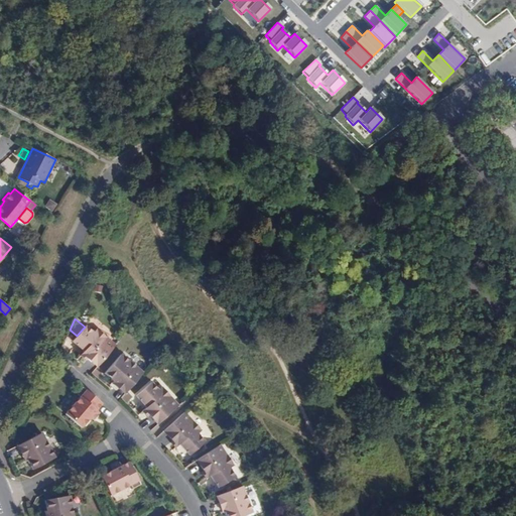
[(97,368),(115,346),(96,330),(93,333),(85,327),(77,336),(70,330),(68,336),(67,338),(84,352),(89,356),(86,359),(87,360),(97,368)]
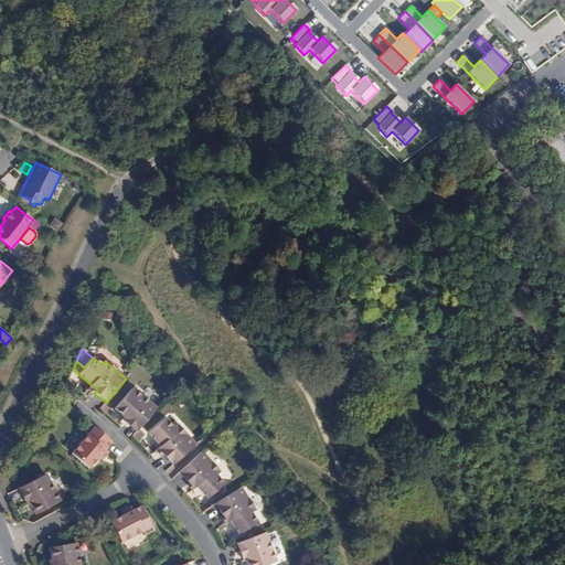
[(93,396),(95,394),(94,393),(97,390),(92,385),(87,391),(93,396)]
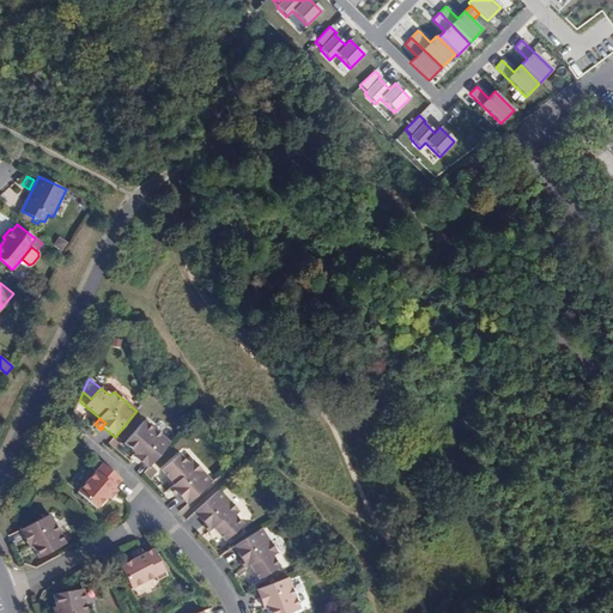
[(150,466),(169,443),(143,422),(123,445),(134,453),(150,466)]
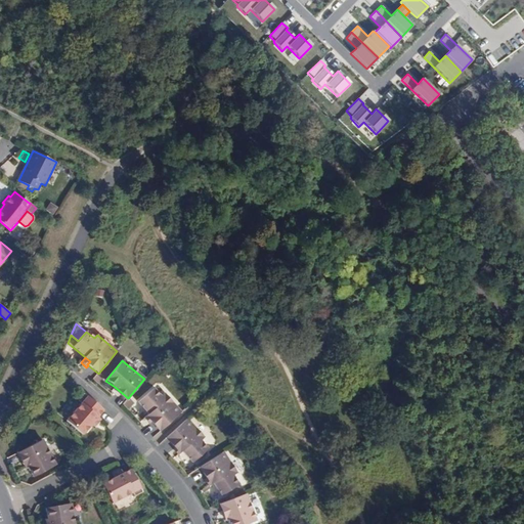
[(102,381),(96,376),(93,380),(98,385),(102,381)]
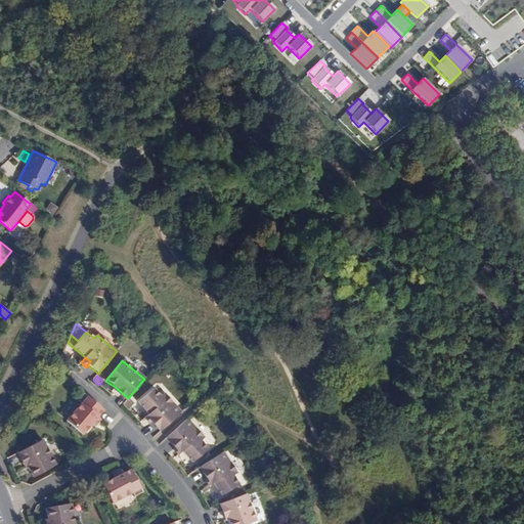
[(126,400),(128,398),(115,387),(113,390),(126,400)]
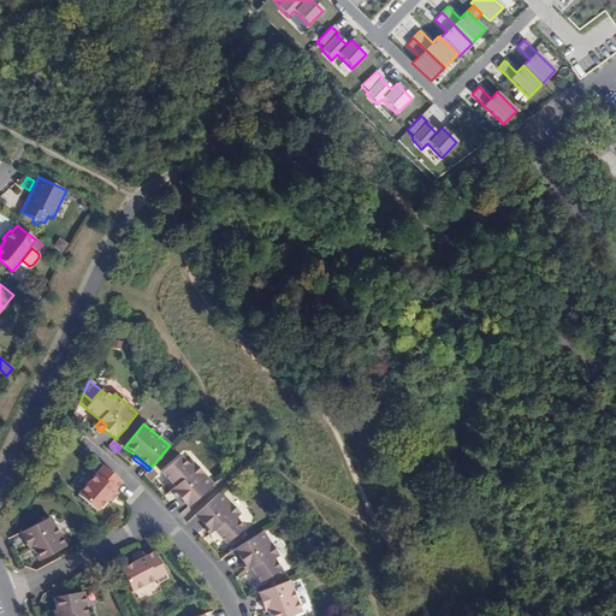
[(187,508),(212,485),(191,463),(188,467),(179,457),(161,474),(173,487),(178,492),(176,496),(177,496),(187,508)]
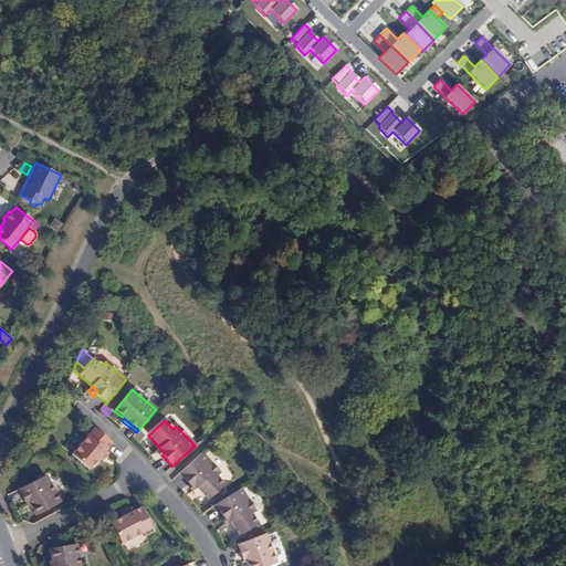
[(105,451),(112,443),(91,425),(83,432),(87,436),(71,454),(88,470),(98,459),(105,451)]
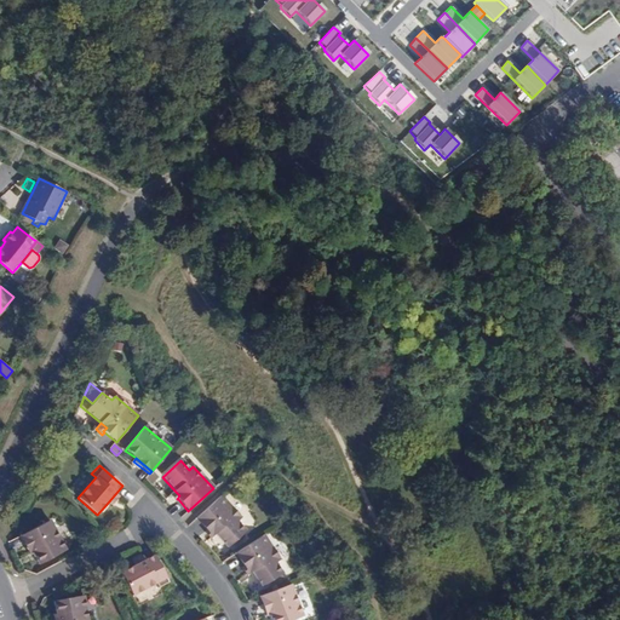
[(145,480),(151,486),(159,477),(151,471),(149,474),(145,480)]
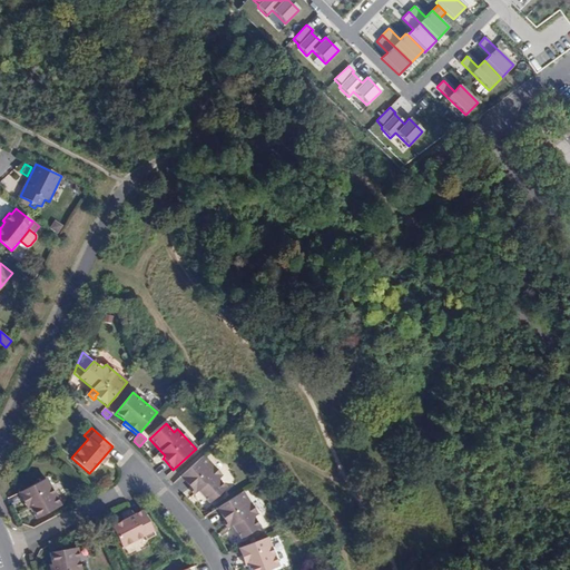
[(165,455),(160,451),(156,454),(161,461),(164,459),(163,459),(165,455)]
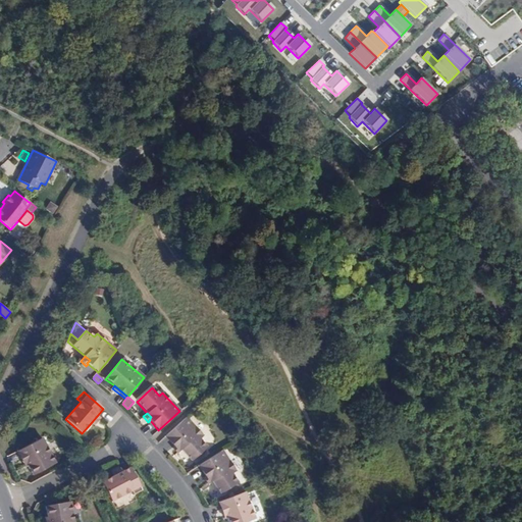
[(99,418),(97,416),(91,423),(93,425),(99,418)]
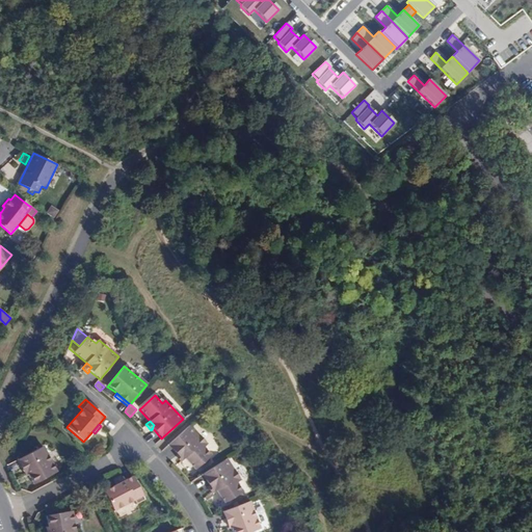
[(206,445),(189,426),(167,446),(176,454),(177,455),(179,453),(184,458),(194,470),(197,467),(198,469),(204,464),(202,462),(206,458),(209,456),(203,448),(206,445)]
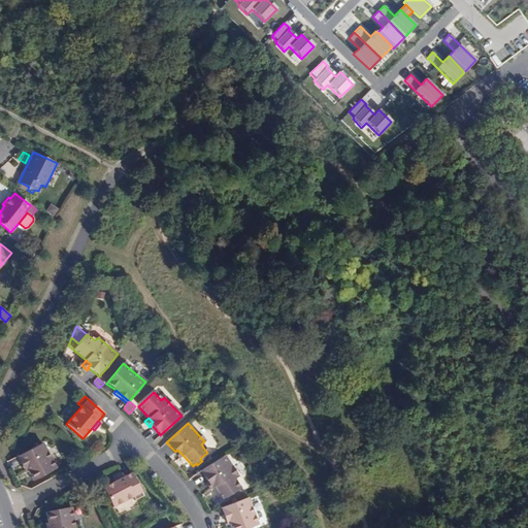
[(20,455),(28,471),(33,481),(55,469),(42,443),(20,455)]
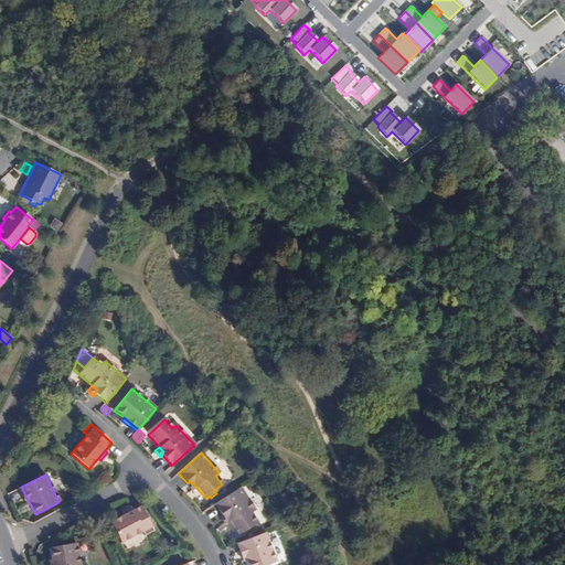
[(188,483),(187,482),(184,484),(190,491),(195,487),(190,481),(188,483)]
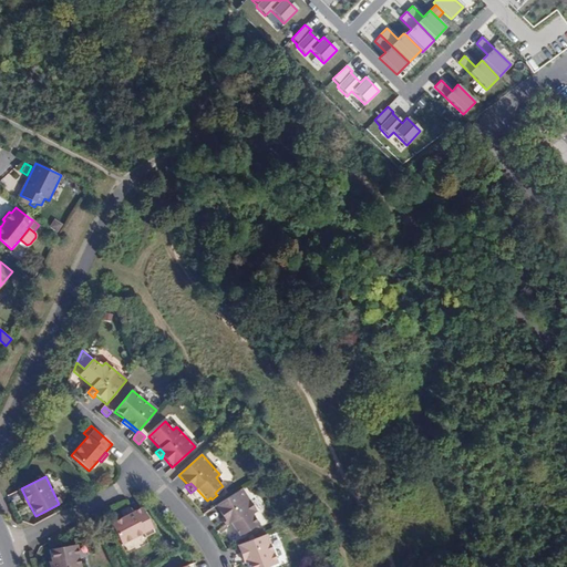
[(21,488),(19,490),(28,507),(30,506),(21,488)]
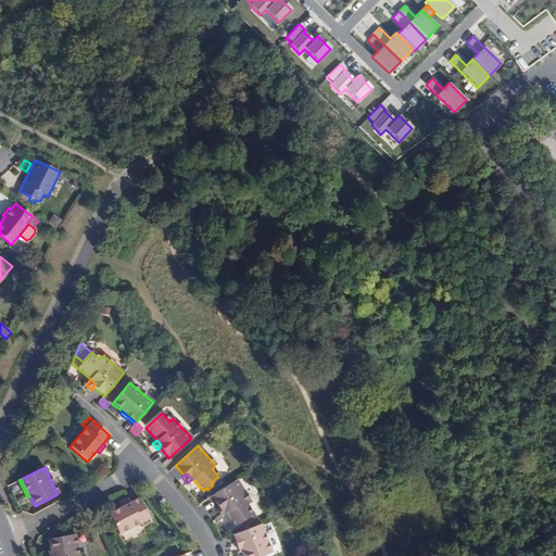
[(250,503),(236,480),(210,496),(217,508),(222,506),(225,513),(235,526),(243,520),(248,517),(250,519),(253,517),(251,515),(252,514),(247,505),(250,503)]
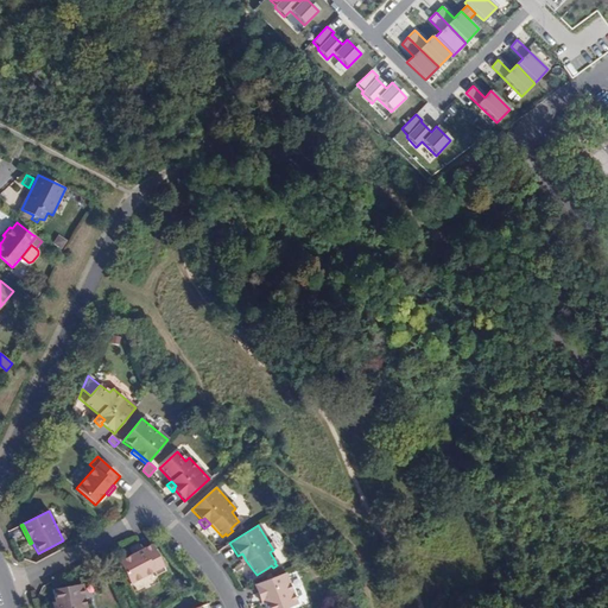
[(141,550),(131,556),(116,563),(130,584),(151,571),(154,576),(164,570),(149,545),(141,550)]
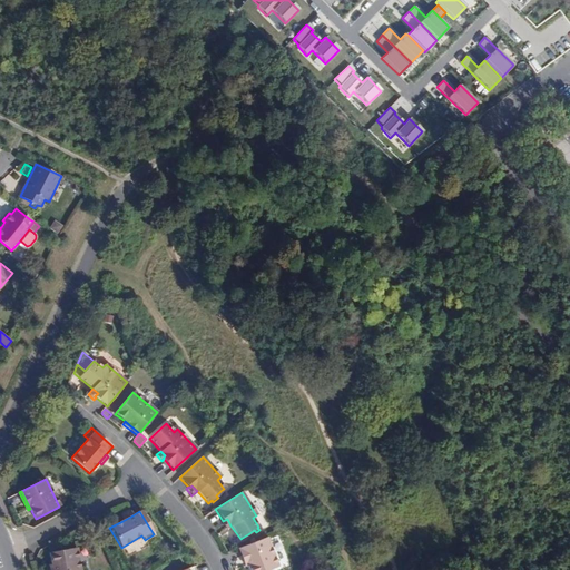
[(223,521),(220,522),(225,529),(231,526),(227,519),(223,521)]
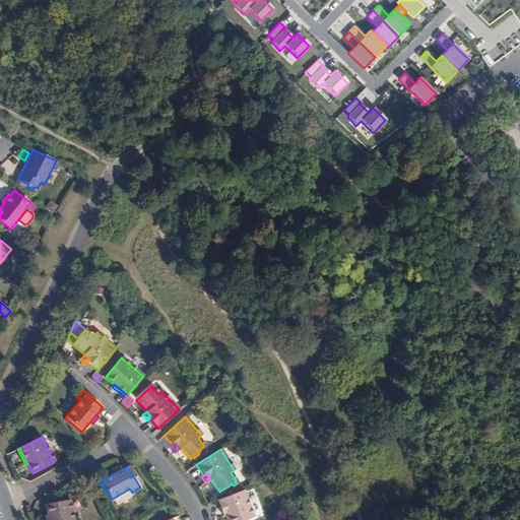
[(246,519),(253,517),(243,491),(219,500),(225,516),(228,519),(246,519)]
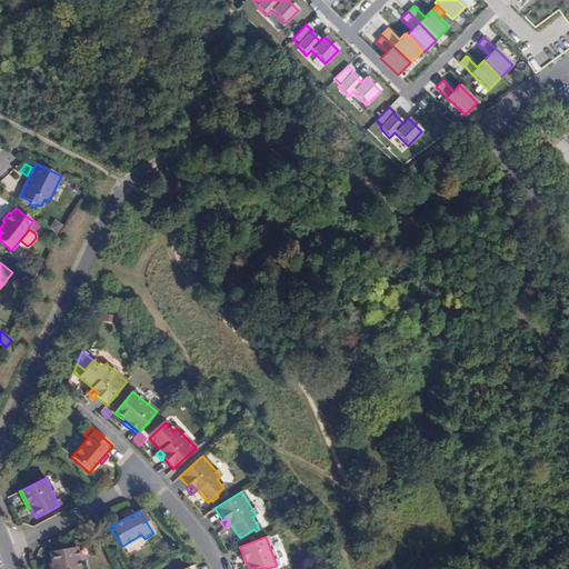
[(247,565),(240,547),(237,548),(245,566),(247,565)]
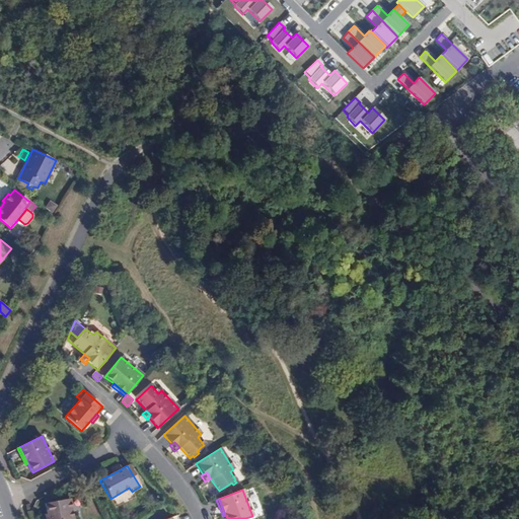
[(47,515),(47,518),(72,518),(70,500),(45,504),(47,515)]
